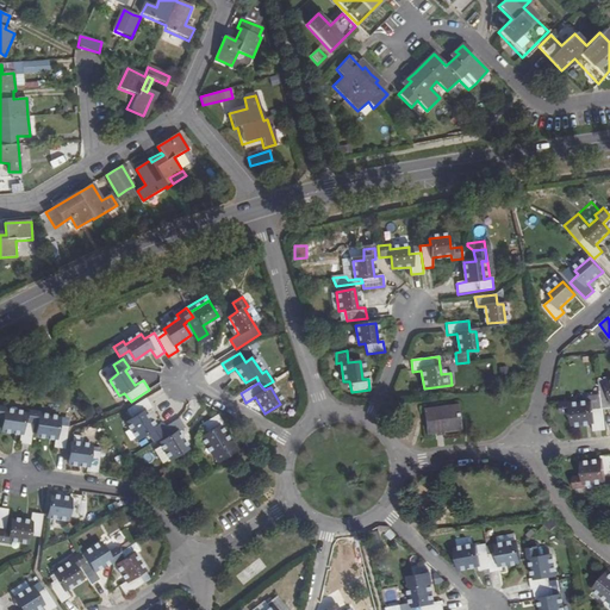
[(153,408),(145,399),(128,411),(135,419),(130,423),(139,439),(150,433),(156,441),(166,435),(162,429),(160,425),(155,428),(145,414),(153,408)]
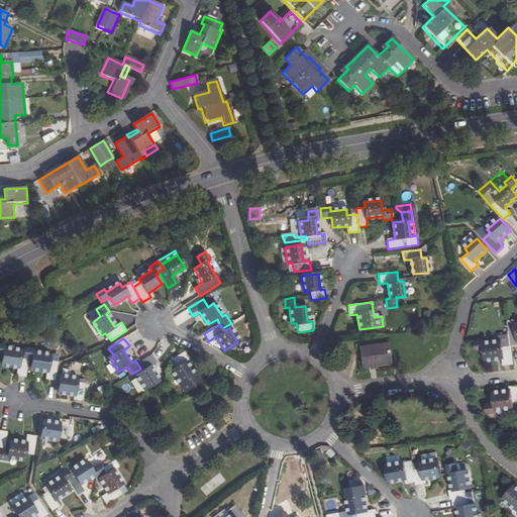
[(484,339),(474,340),(475,350),(484,349),(486,359),(502,357),(503,366),(513,365),(510,346),(500,347),(499,341),(485,342),(484,339)]
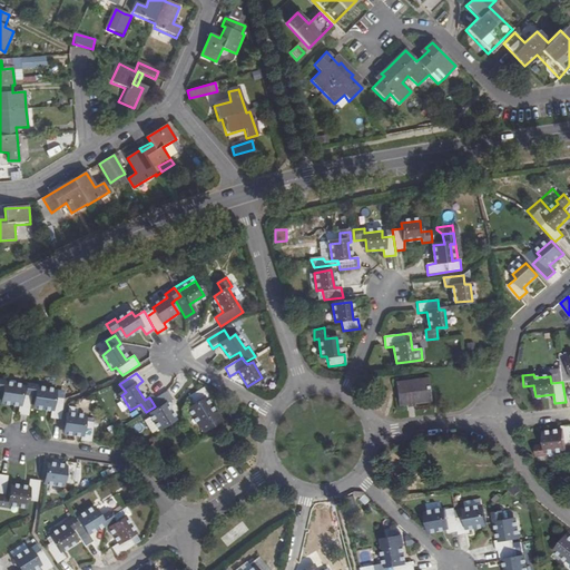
[(19,413),(29,414),(31,395),(26,395),(26,393),(22,393),(23,386),(6,383),(6,380),(0,377),(0,389),(3,391),(2,400),(20,403),(19,413)]
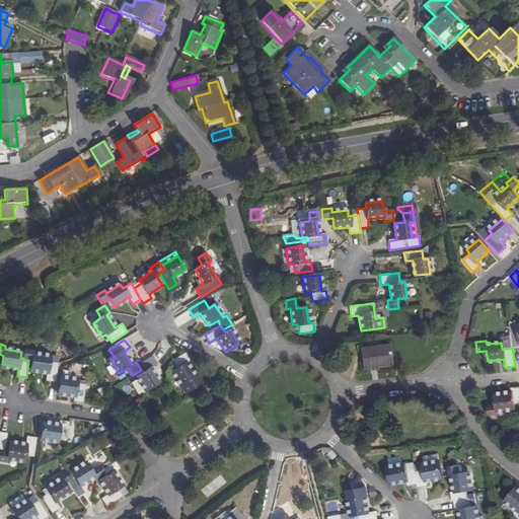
[(390,345),(360,349),(363,370),(392,366),(390,345)]
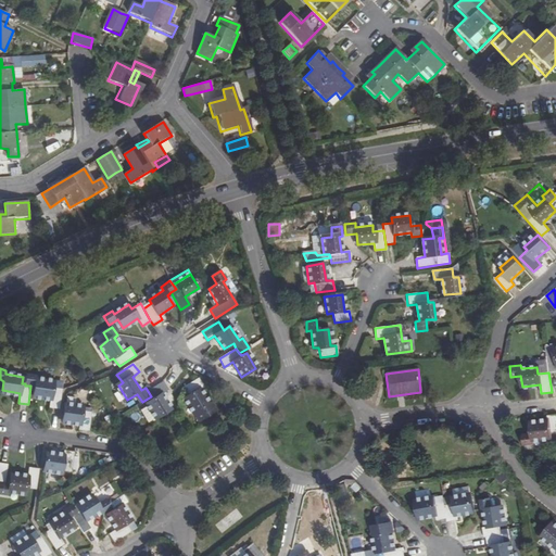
[(25,386),(30,386),(35,387),(34,396),(51,400),(50,407),(60,408),(62,390),(52,388),(53,383),(37,379),(38,376),(26,375),(25,383),(25,386)]
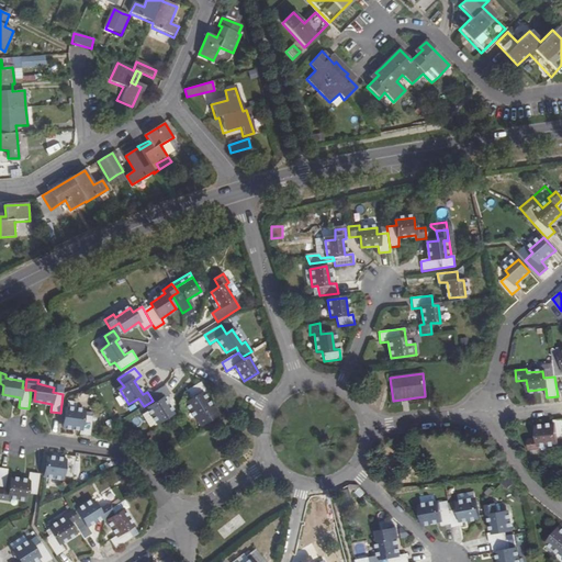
[(210,408),(201,394),(205,391),(200,383),(183,393),(186,397),(189,402),(187,403),(200,426),(218,416),(213,406),(210,408)]
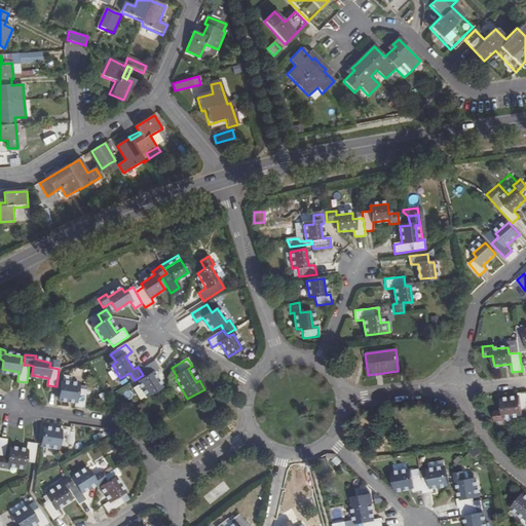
[(155,361),(140,370),(143,375),(146,379),(142,382),(150,395),(164,386),(155,373),(161,370),(155,361)]
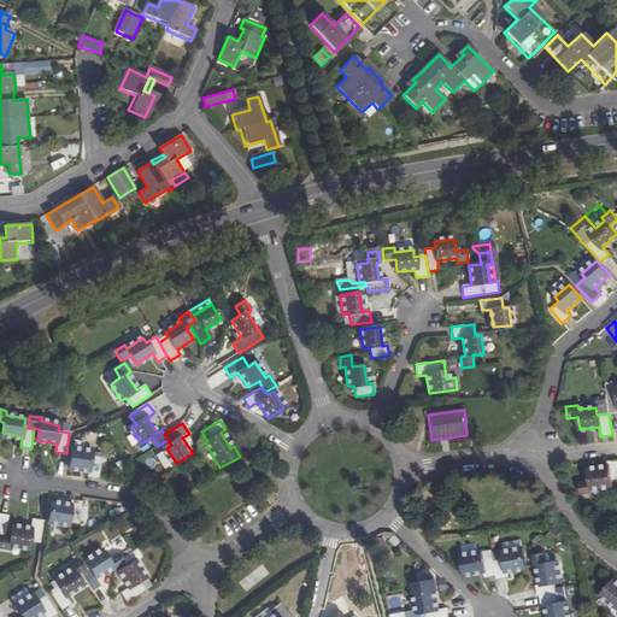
[(92,454),(92,451),(72,447),(70,466),(88,470),(88,476),(99,477),(103,456),(92,454)]
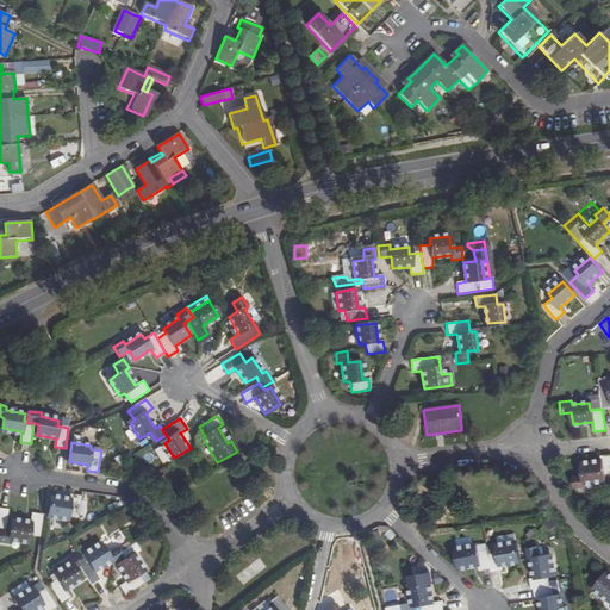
[(604,481),(603,475),(609,473),(609,455),(601,458),(601,462),(583,466),(584,477),(572,479),(573,490),(585,487),(585,484),(604,481)]
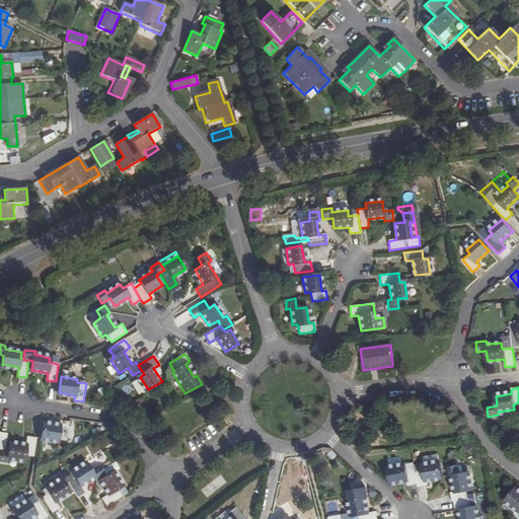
[(60,421),(59,426),(44,424),(42,437),(57,440),(57,438),(66,440),(69,422),(60,421)]
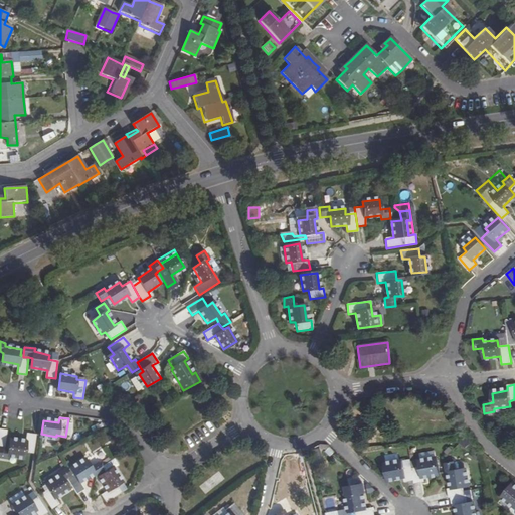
[(360,436),(353,430),(347,437),(350,439),(353,442),(354,443),(360,436)]
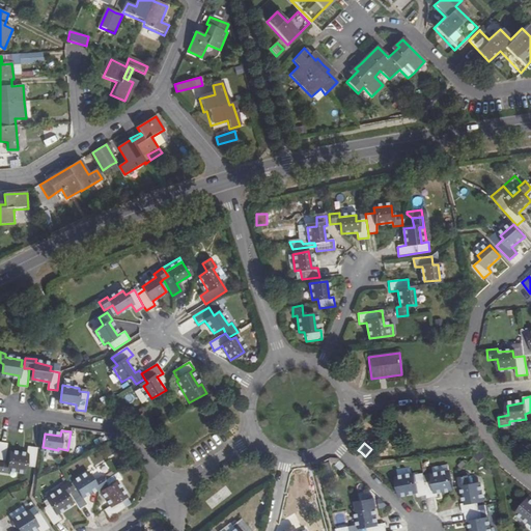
[(8,464),(4,463),(0,462),(0,472),(6,474),(7,470),(24,473),(25,468),(34,469),(37,450),(28,449),(26,455),(9,454),(8,464)]
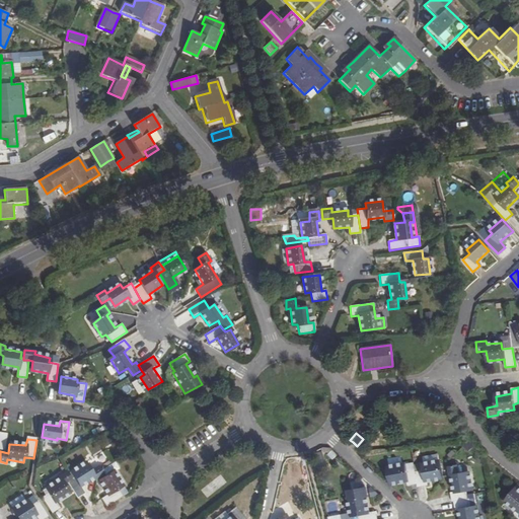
[(90,470),(85,463),(72,471),(76,477),(72,479),(67,483),(77,497),(85,492),(81,485),(93,475),(96,479),(104,474),(101,470),(98,465),(90,470)]
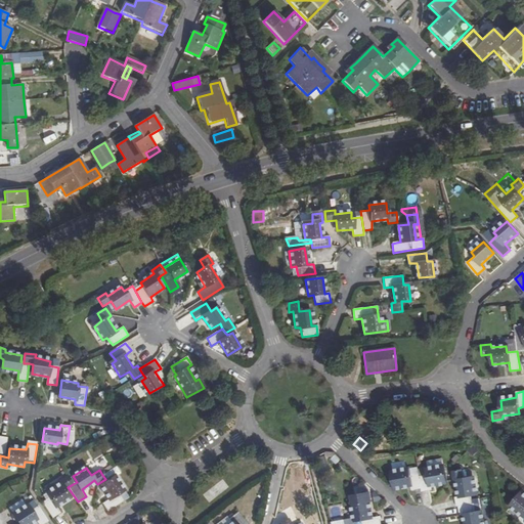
[(429,471),(429,476),(419,476),(419,477),(421,490),(422,493),(432,491),(432,486),(447,483),(445,468),(429,471)]
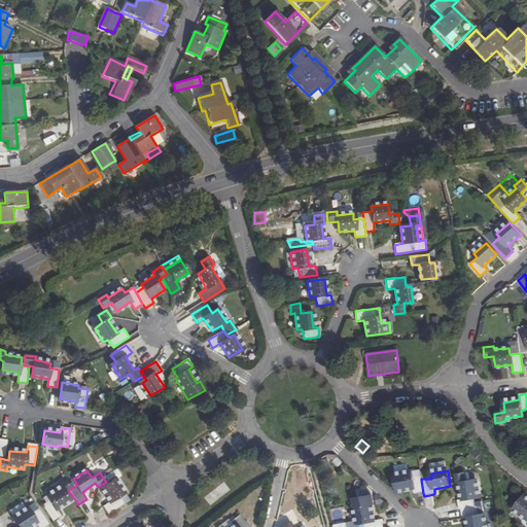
[(415,494),(423,493),(421,480),(421,479),(421,477),(412,478),(412,473),(394,476),(397,491),(414,489),(415,494)]
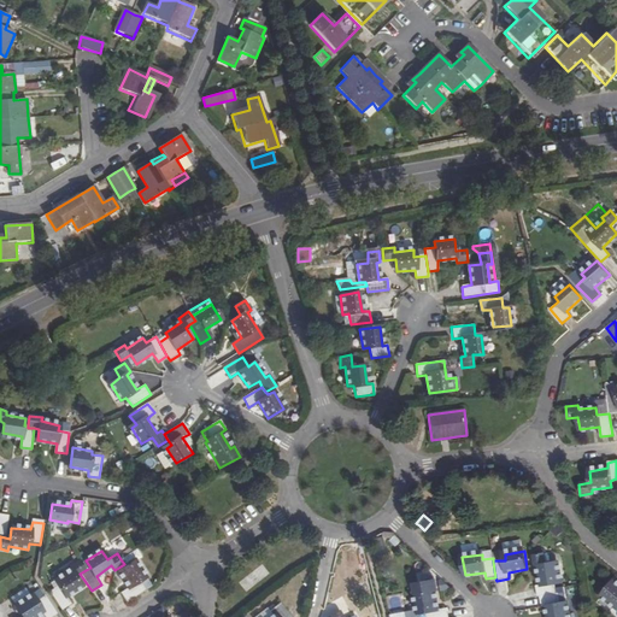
[(547,564),(545,554),(533,556),(535,566),(540,566),(542,585),(536,586),(538,597),(540,597),(556,593),(554,587),(553,582),(562,581),(558,563),(547,564)]
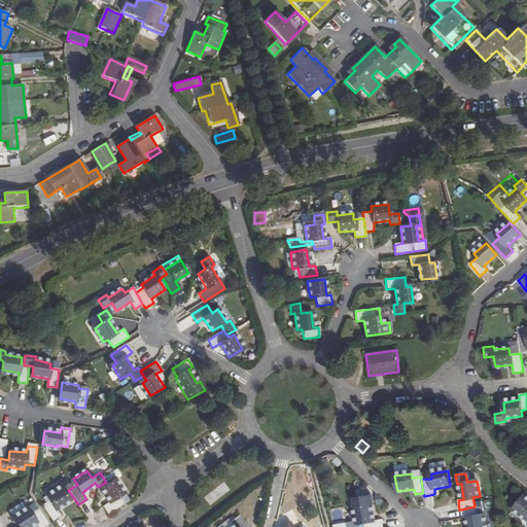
[(51,499),(42,505),(53,521),(62,515),(57,507),(70,499),(65,491),(68,490),(73,487),(67,478),(60,483),(62,486),(48,495),(51,499)]
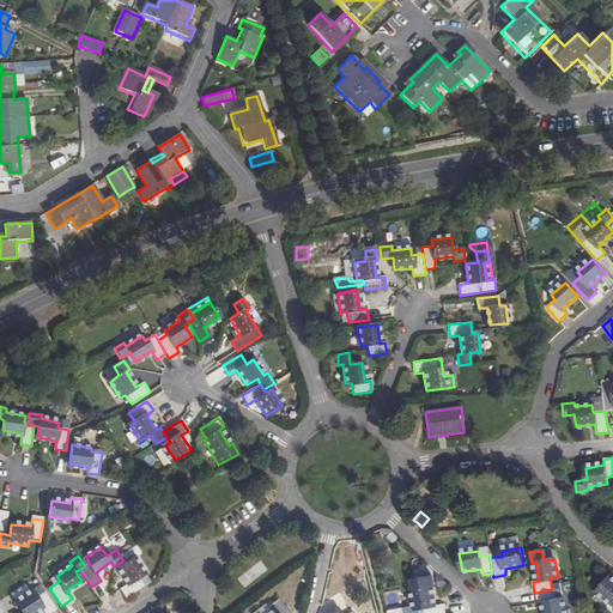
[(144,574),(133,557),(117,566),(128,583),(120,588),(125,596),(144,586),(138,577),(144,574)]
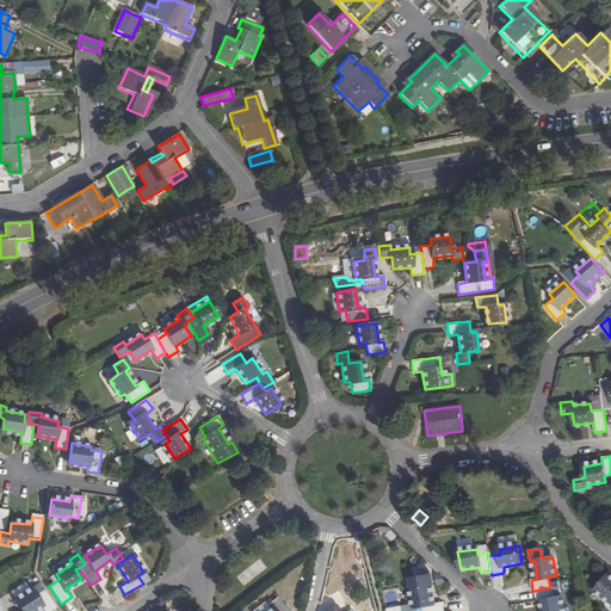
[(442,573),(434,574),(436,585),(444,584),(442,573)]
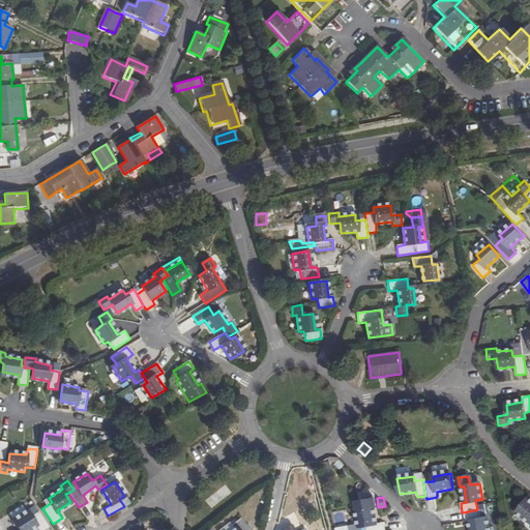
[(374,498),(363,499),(364,509),(357,510),(359,526),(365,526),(365,529),(384,529),(384,523),(376,524),(374,508),(375,507),(374,498)]
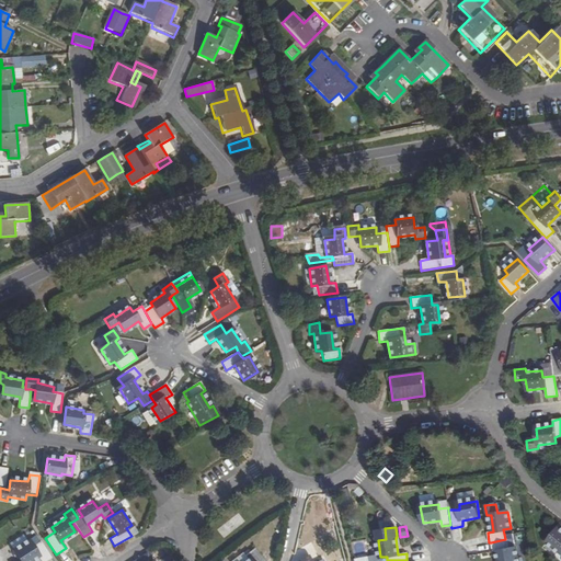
[(560,530),(558,527),(546,540),(560,551),(560,549),(560,530)]
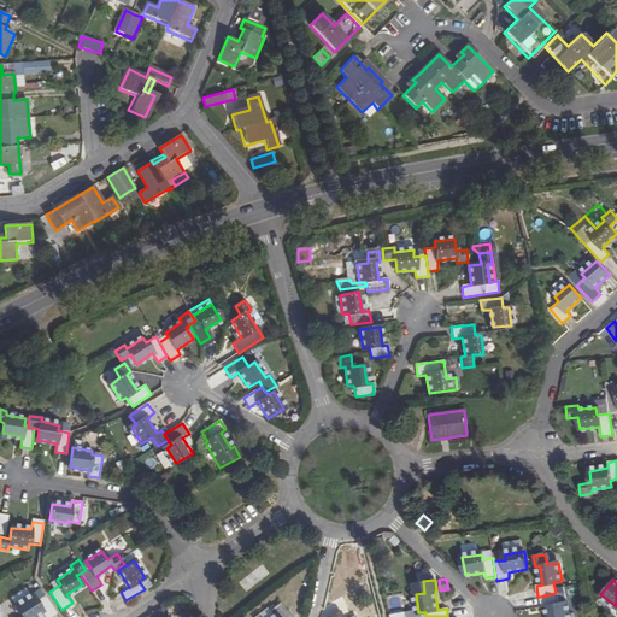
[(548,606),(550,616),(568,616),(566,603),(563,604),(560,593),(556,593),(540,597),(542,607),(548,606)]
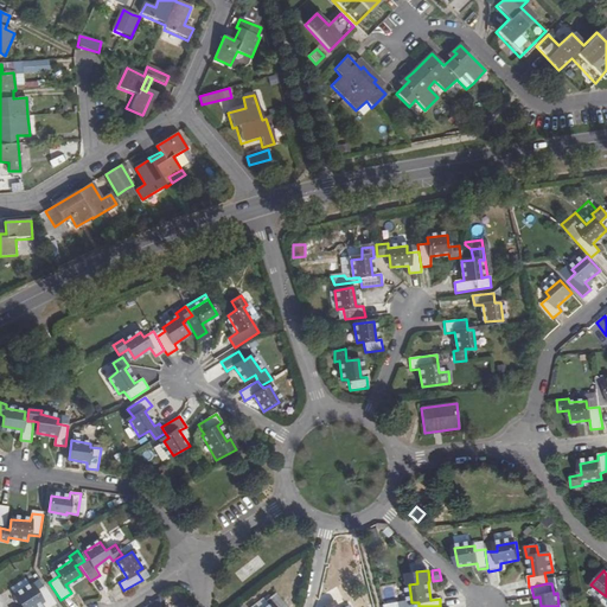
[(36,589),(32,585),(18,594),(23,605),(19,606),(32,606),(42,600),(46,606),(49,606),(56,604),(44,586),(36,589)]
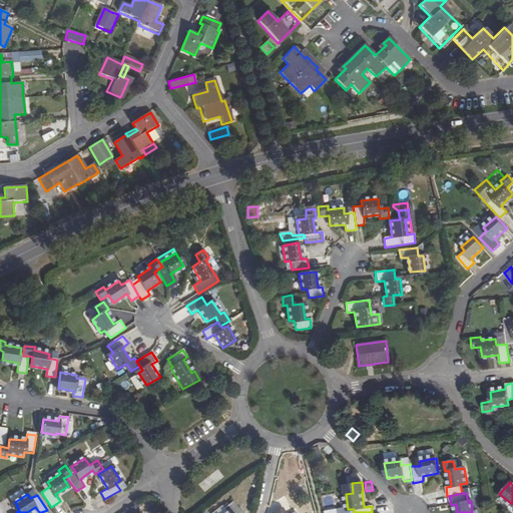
[(326,509),(333,509),(331,496),(324,497),(326,509)]
